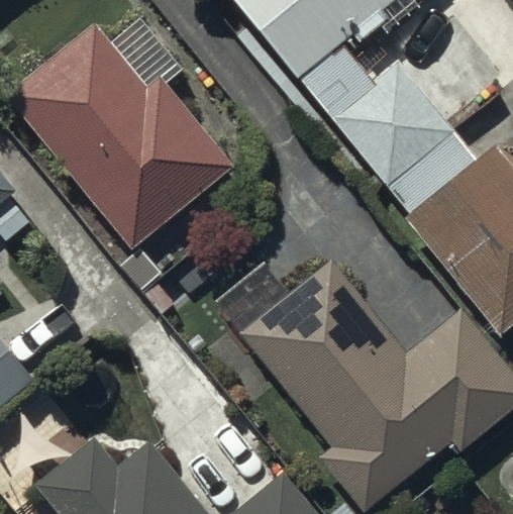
[(408,214),(404,217),(499,338),(512,326),(512,137),(499,147),(495,142),(475,160),(454,134),(458,130),(400,61),(375,82),(342,42),(352,34),(358,42),(388,17),(383,11),(396,0),(232,0),(296,81),(300,78),(408,214)]
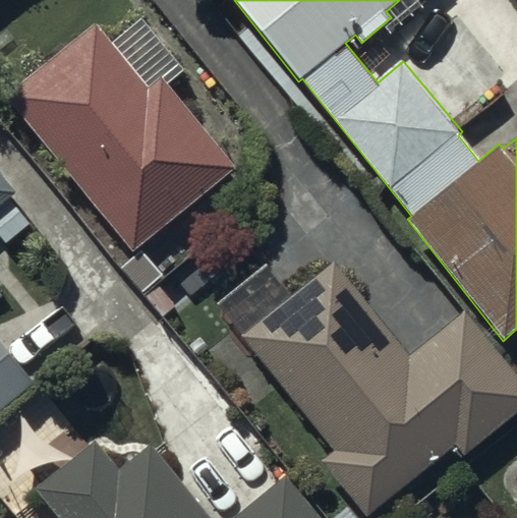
[(4,97),(133,252),(237,166),(161,73),(148,84),(96,20),(4,97)]
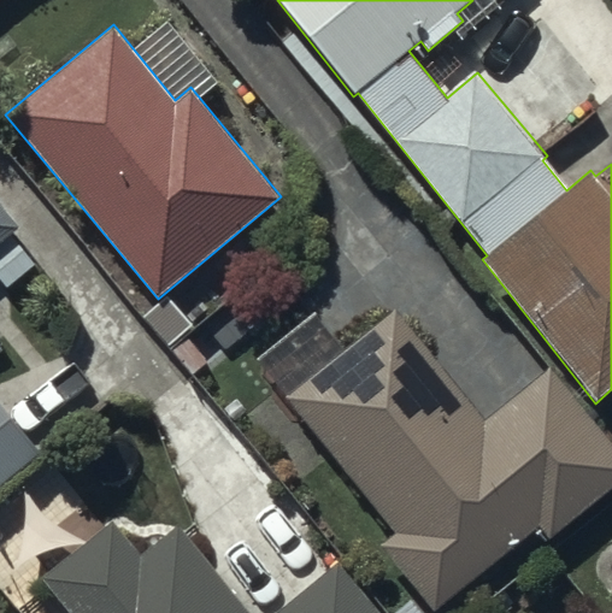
[(0,277),(7,288),(36,265),(13,235),(19,230),(0,205),(0,277)]
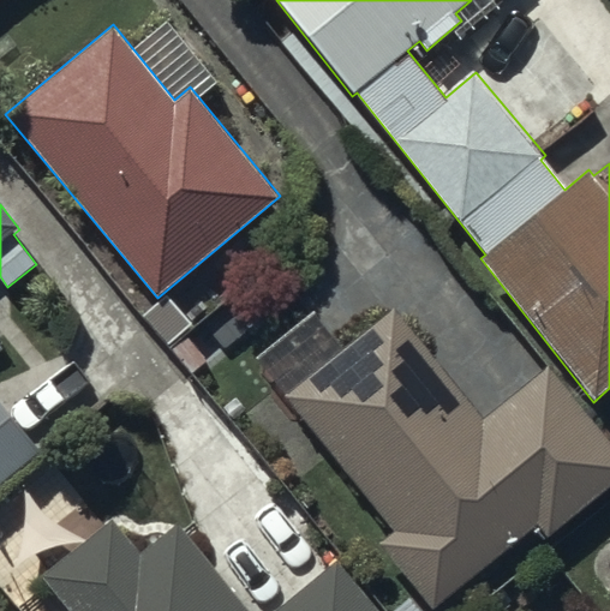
[(287,394),(283,397),(394,531),(380,544),(434,610),(533,527),(544,540),(609,485),(609,439),(549,361),(485,417),(394,305),(346,346),(315,310),(258,359),(287,394)]
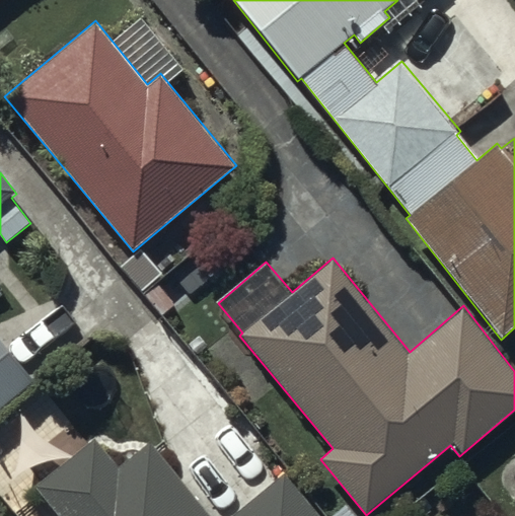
[(0,337),(0,411),(37,379),(0,337)]
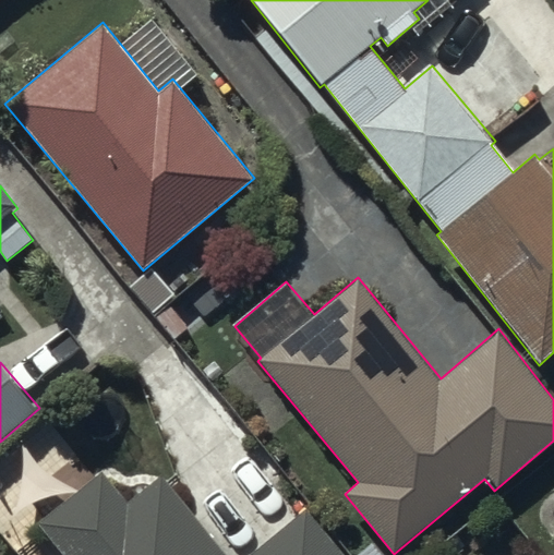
[(101,471),(37,523),(62,554),(341,554),(305,510),(251,554),(228,554),(163,475),(129,503),(101,471)]
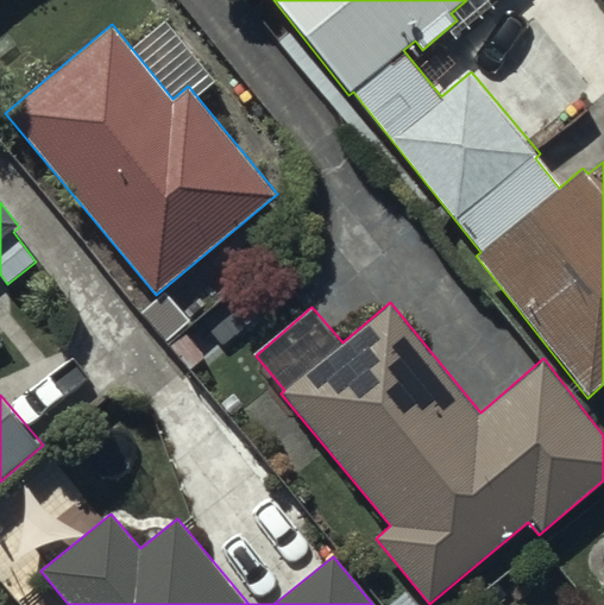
All buildings are outlined.
